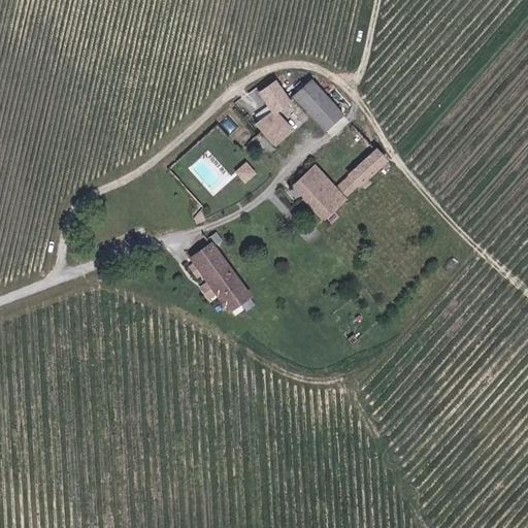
[(344,119),(312,80),(294,96),(326,134),(344,119)]
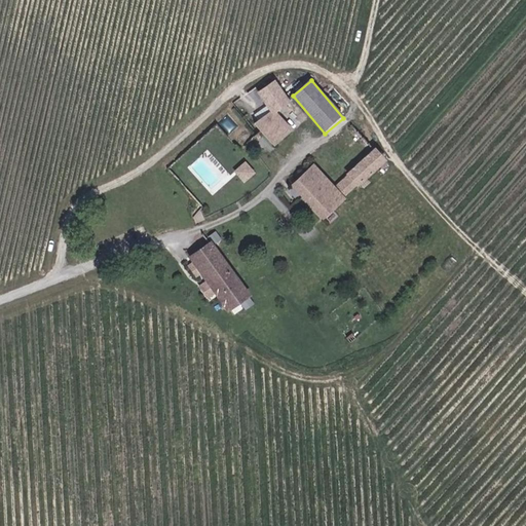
[(261,92),(274,110),(289,99),(274,81),(261,92)]
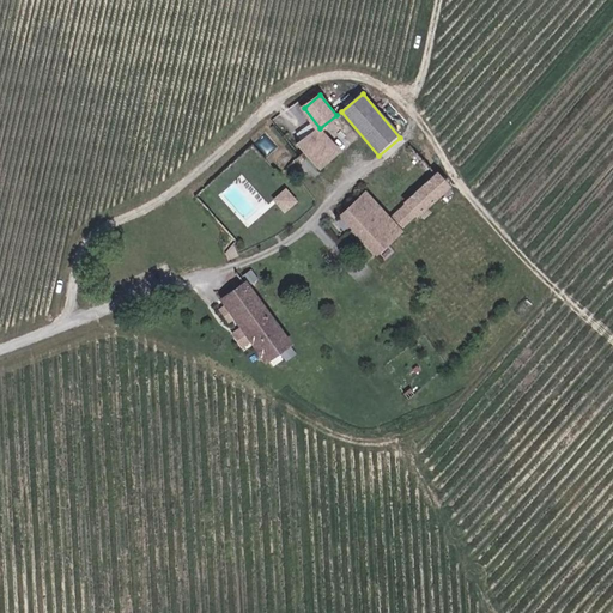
[(299,138),(315,128),(311,122),(296,132),(299,138)]
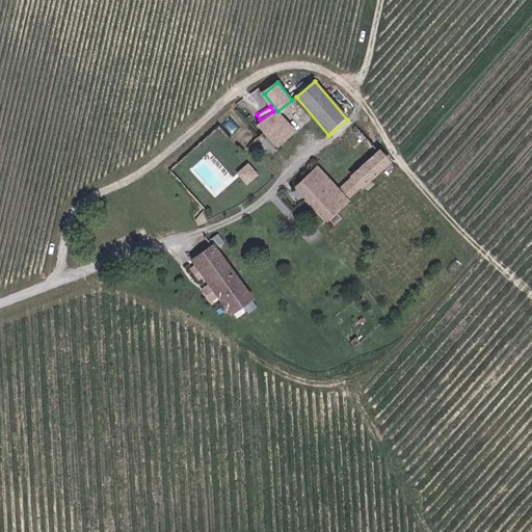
[(294,134),(277,112),(260,126),(275,148),(294,134)]
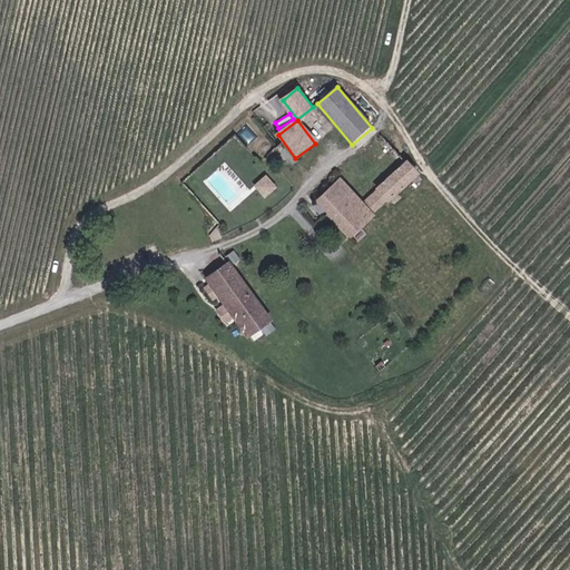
[(247,127),(241,131),(246,141),(254,136),(247,127)]
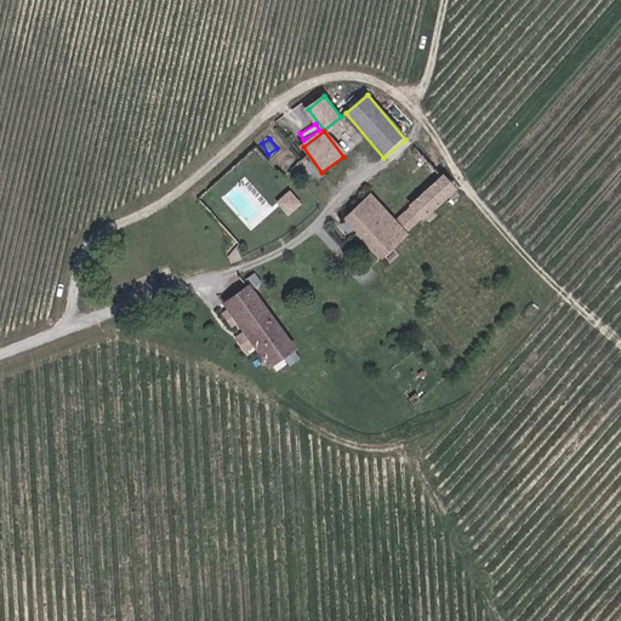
[(291,199),(305,216),(341,188),(328,171),(291,199)]
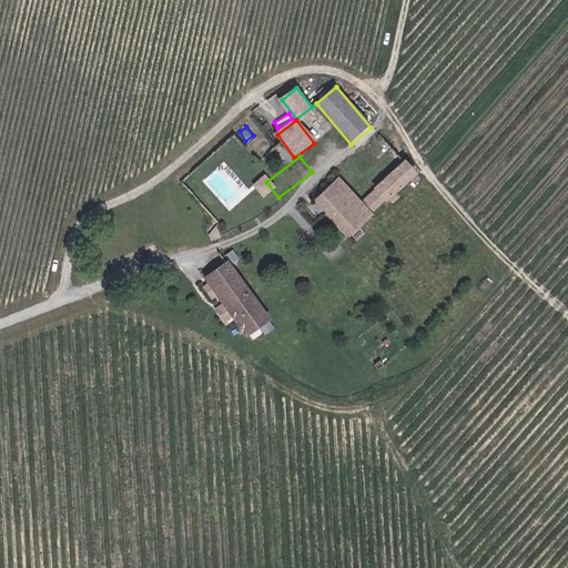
[(398,190),(416,175),(405,162),(376,186),(383,194),(367,208),(341,179),(318,199),(350,233),(372,214),(376,219),(384,214),(378,208),(391,198),(396,203),(403,196),(398,190)]
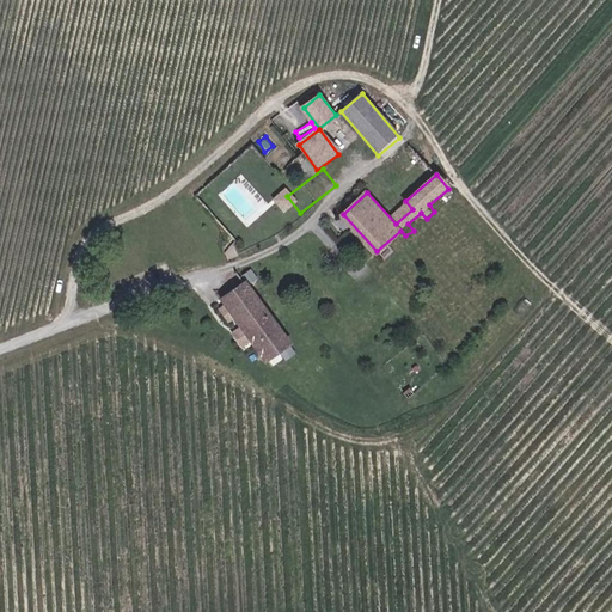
[(221,297),(267,360),(289,344),(244,281),(221,297)]
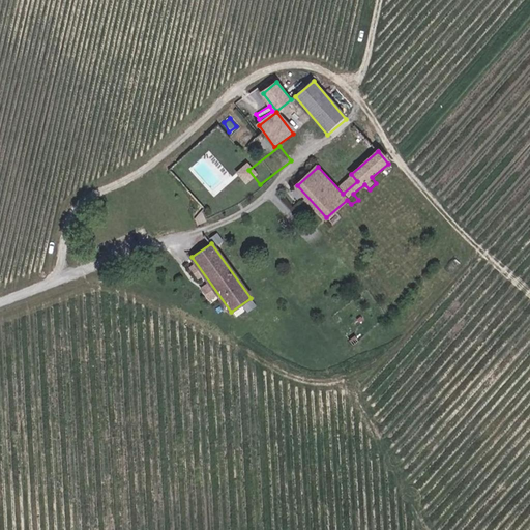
All buildings are outlined.
